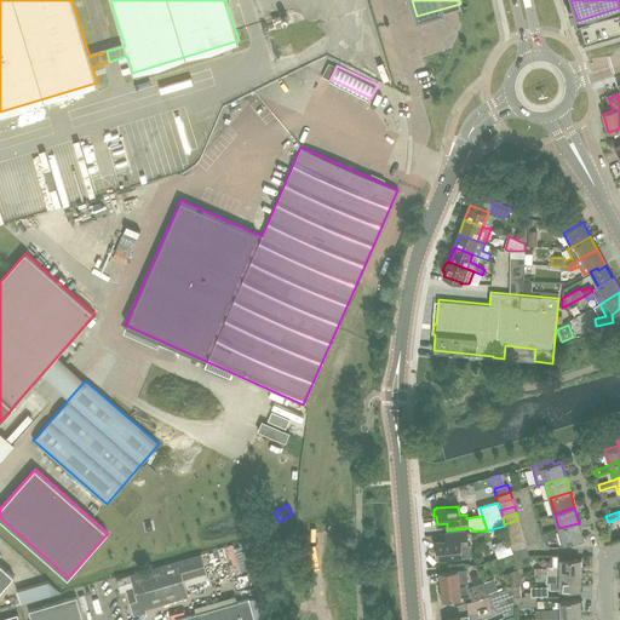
[(521,527),(518,520),(504,524),(505,526),(505,527),(506,532),(521,527)]
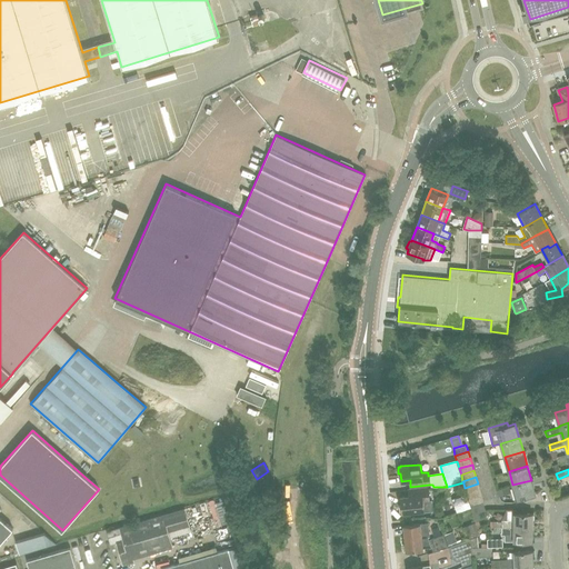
[(517,499),(536,493),(531,480),(512,485),(517,499)]
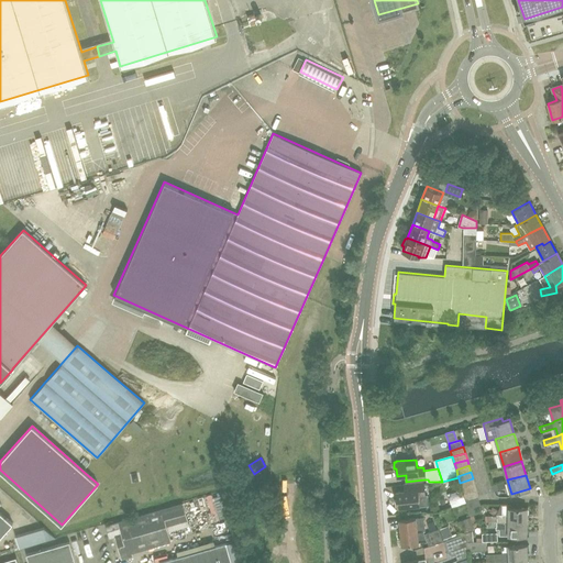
[(475,485),(473,478),(460,483),(462,488),(475,485)]
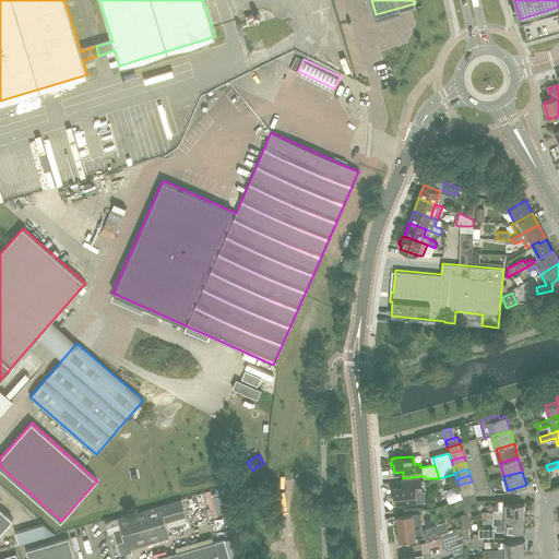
[(419,479),(401,480),(402,487),(393,488),(394,496),(392,496),(393,502),(395,502),(415,501),(415,492),(421,491),(419,479)]
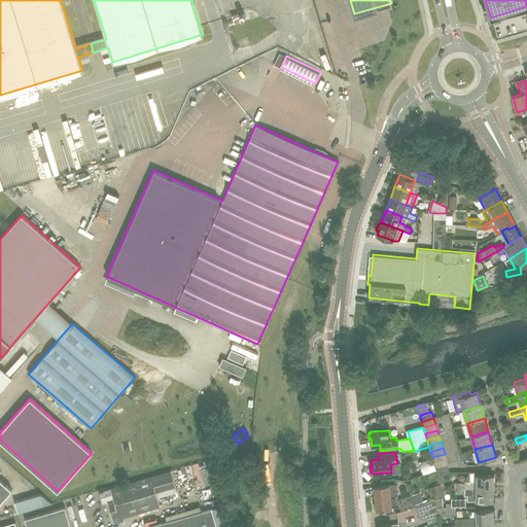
[(446,460),(445,454),(432,457),(433,459),(434,463),(446,460)]
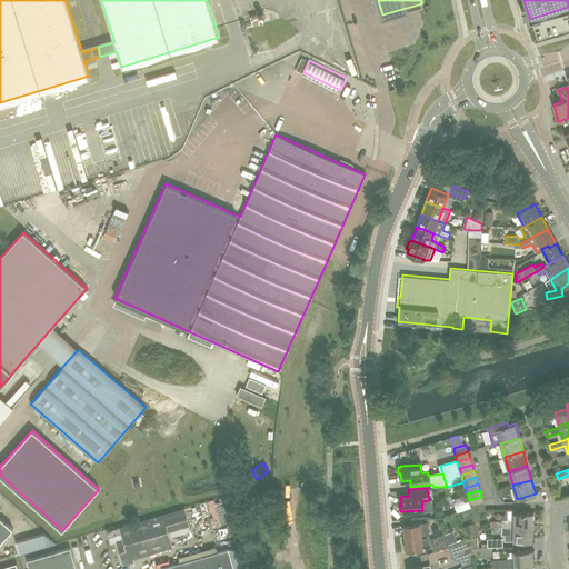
[(468,496),(452,500),(456,512),(471,508),(471,507),(469,500),(468,496)]
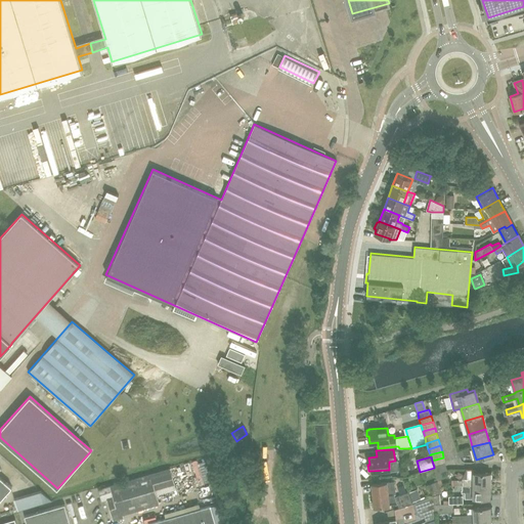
[(445,464),(443,457),(432,461),(434,467),(445,464)]
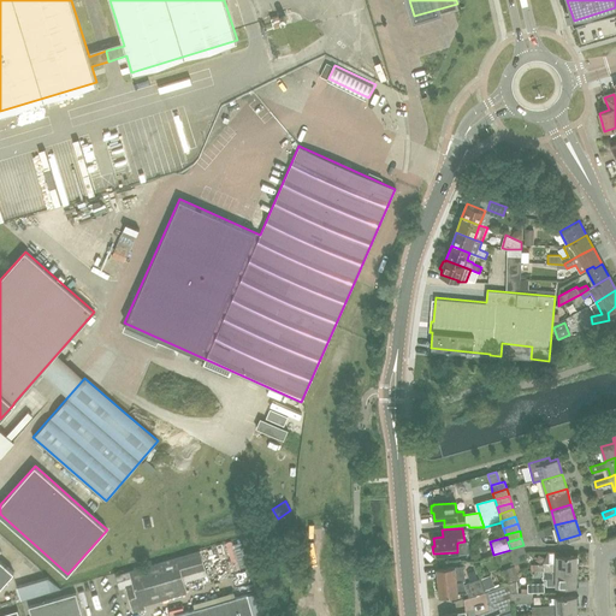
[(523,545),(510,549),(510,550),(515,566),(521,563),(519,556),(526,554),(523,545)]
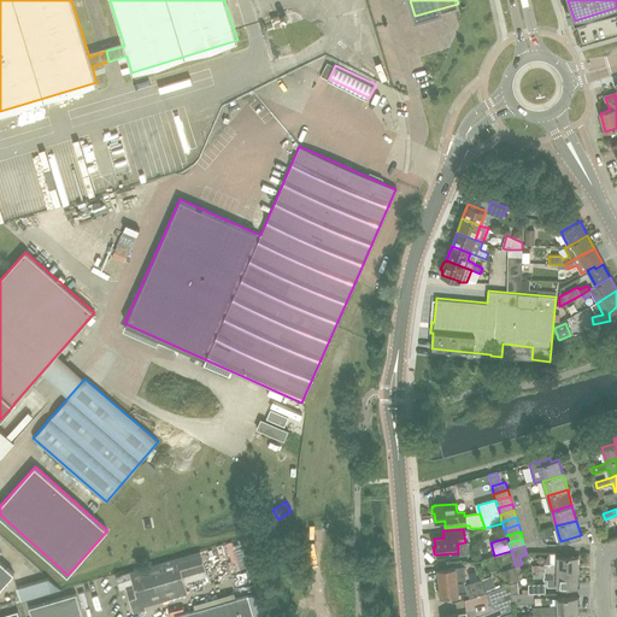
[(144,606),(187,593),(181,574),(205,566),(200,552),(117,576),(121,589),(127,588),(134,612),(145,609),(144,606)]
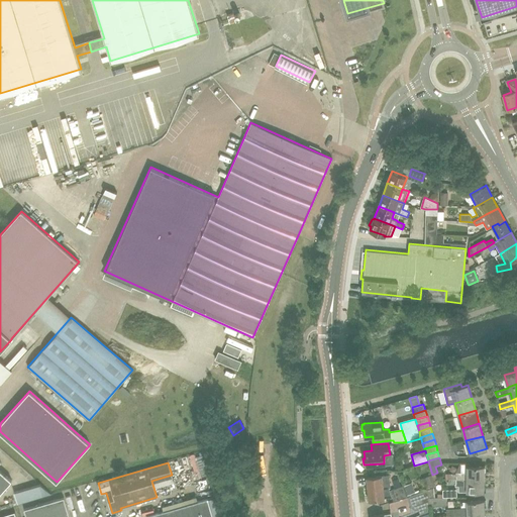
[(455,473),(455,474),(448,474),(448,479),(467,479),(484,480),(484,467),(468,467),(467,473),(455,473)]
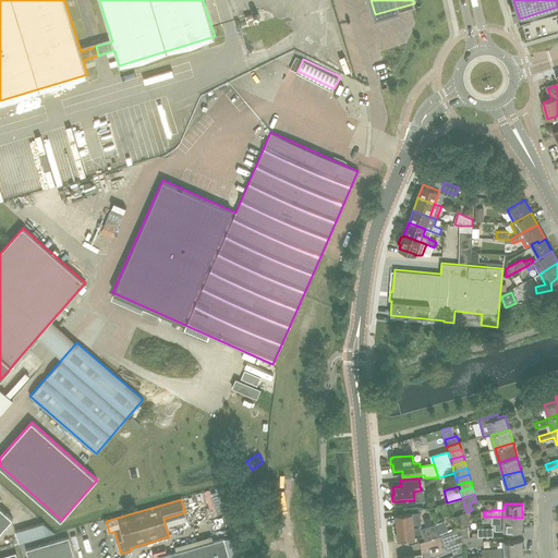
[(0,531),(12,518),(0,507),(0,531)]
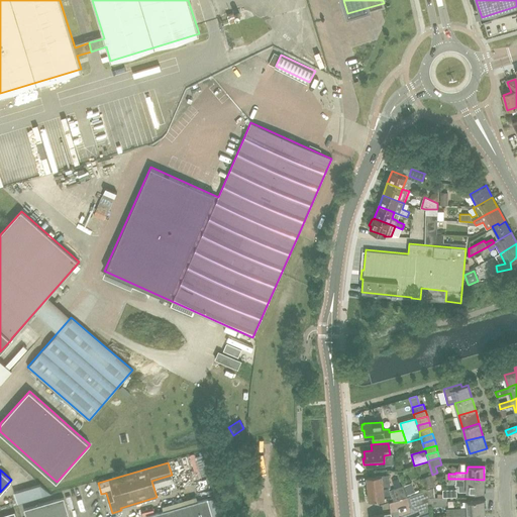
[(436,486),(432,475),(420,479),(424,490),(436,486)]
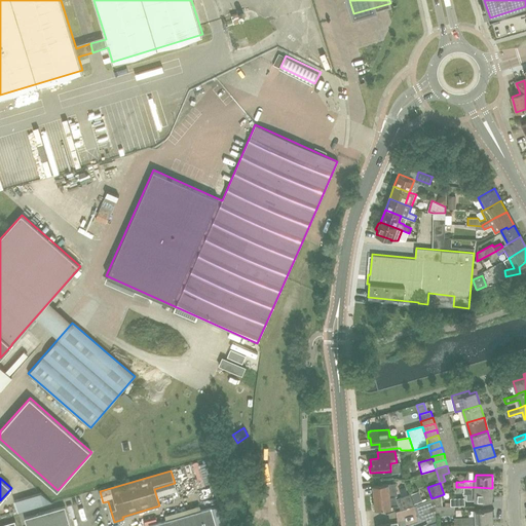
[(414,502),(411,494),(397,499),(396,496),(398,496),(396,484),(388,484),(373,485),(375,509),(391,508),(391,506),(399,506),(401,511),(415,505),(414,502)]
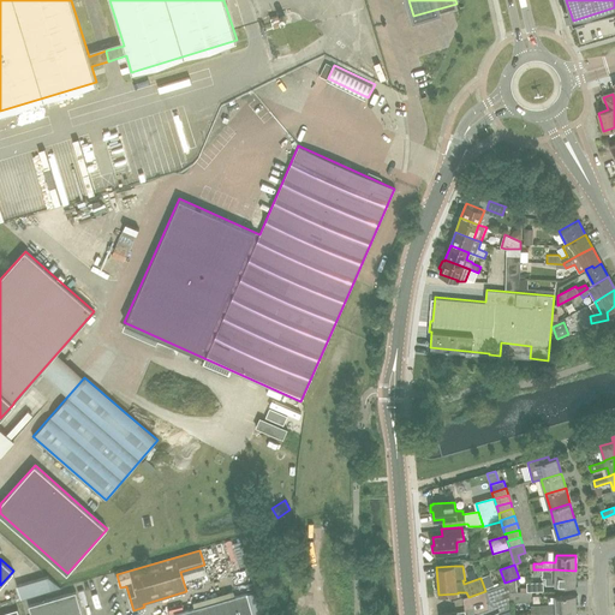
[(575,585),(575,571),(555,569),(533,569),(533,575),(542,577),(542,578),(555,578),(555,585),(575,585)]
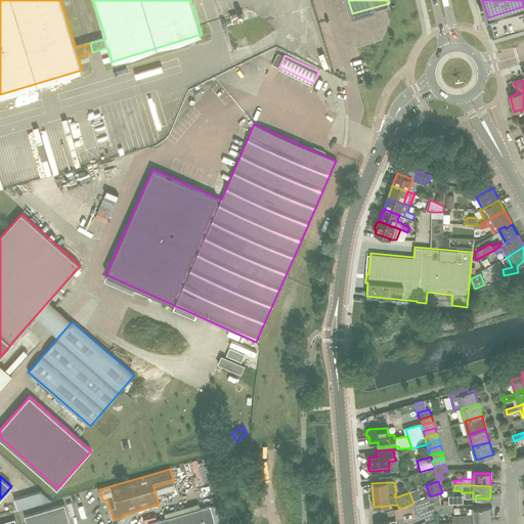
[(32,492),(42,500),(45,496),(36,488),(32,492)]
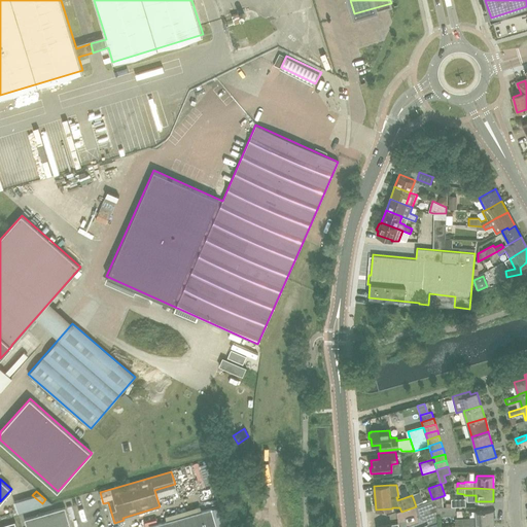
[(437,516),(436,507),(435,499),(415,507),(418,517),(423,520),(426,519),(428,525),(438,521),(437,516)]
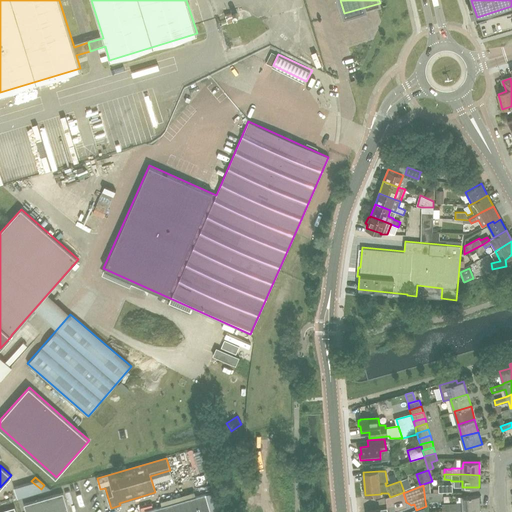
[(447,499),(461,495),(460,490),(446,494),(447,499)]
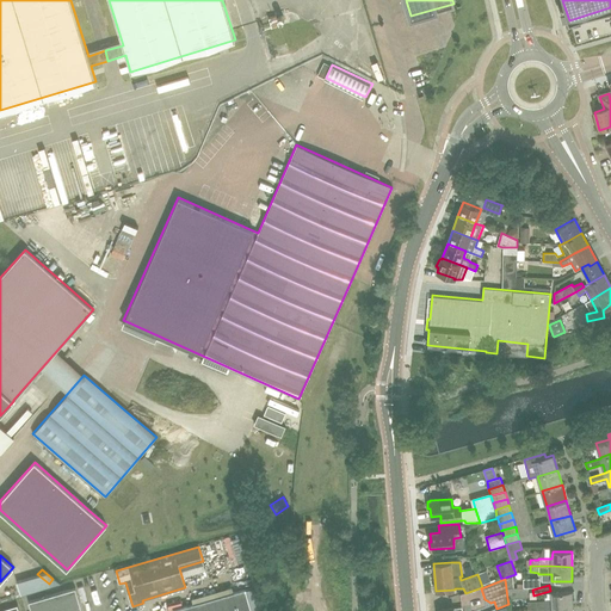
[(79,590),(82,604),(88,603),(85,587),(79,590)]
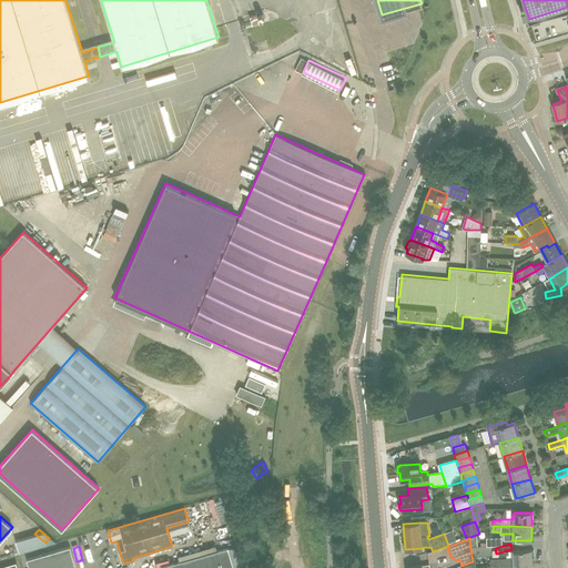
[(487,546),(477,547),(470,547),(472,556),(490,555),(490,546),(487,546)]
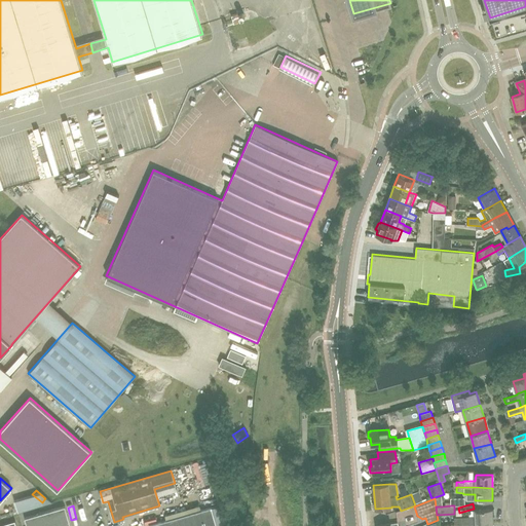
[(70,525),(65,506),(25,518),(27,525),(70,525)]
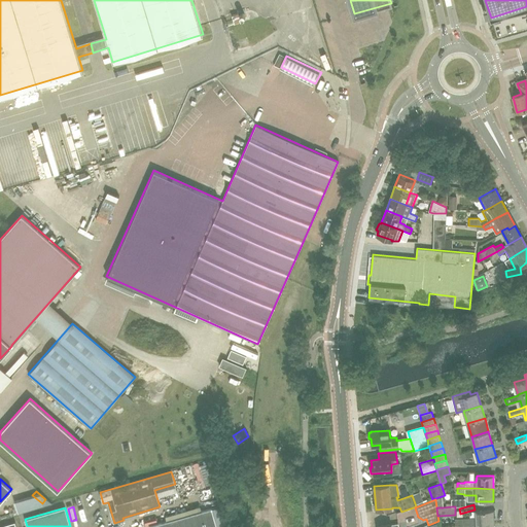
[(213,526),(217,526),(212,508),(149,526),(213,526)]
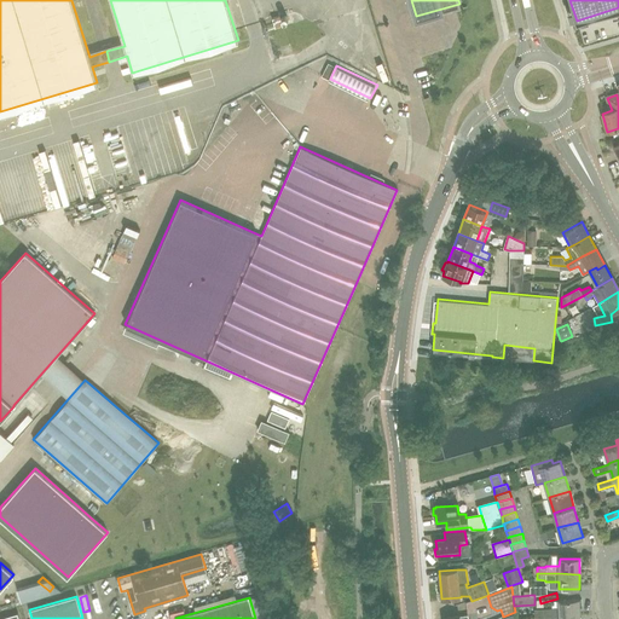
[(580,614),(579,599),(559,600),(560,608),(543,609),(543,617),(580,614)]
